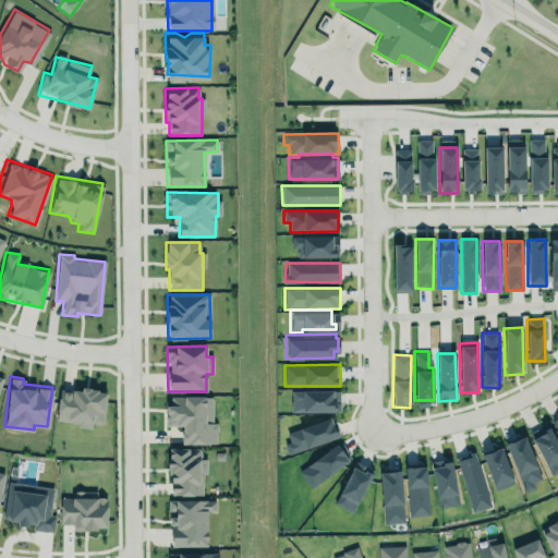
[(57,423),(93,426),(93,423),(102,424),(106,392),(59,388),(57,423)]
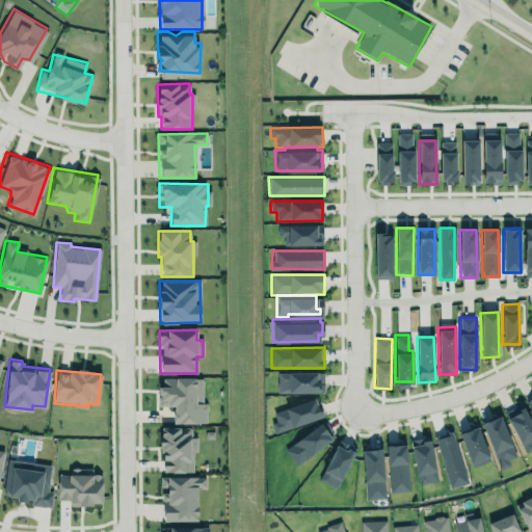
[(324,373),(277,372),(276,392),(323,393),(324,373)]
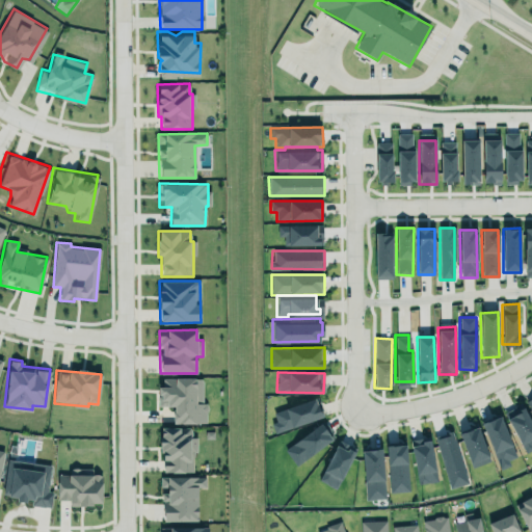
[(203,374),(204,417),(171,418),(171,404),(157,404),(156,382),(162,382),(162,375),(203,374)]
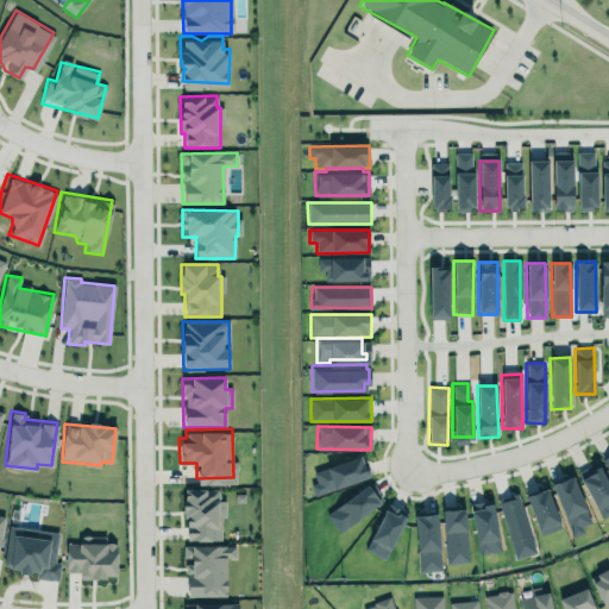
[(314,493),(369,475),(359,451),(322,460),(324,464),(312,468),(315,479),(311,482),(314,493)]
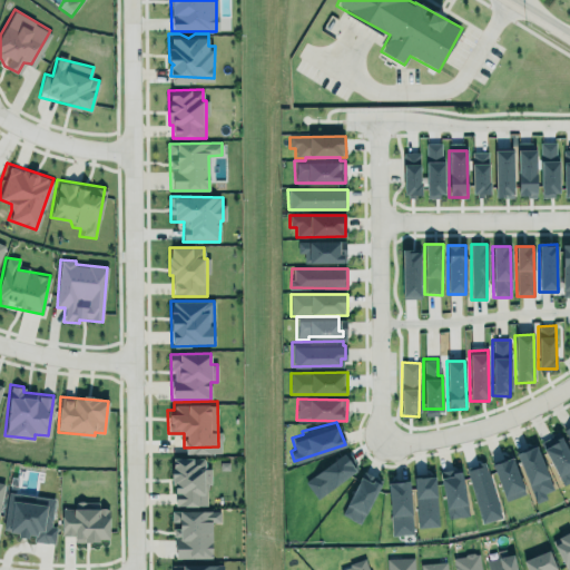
[(560,485),(569,481),(569,455),(560,433),(541,441),(560,485)]
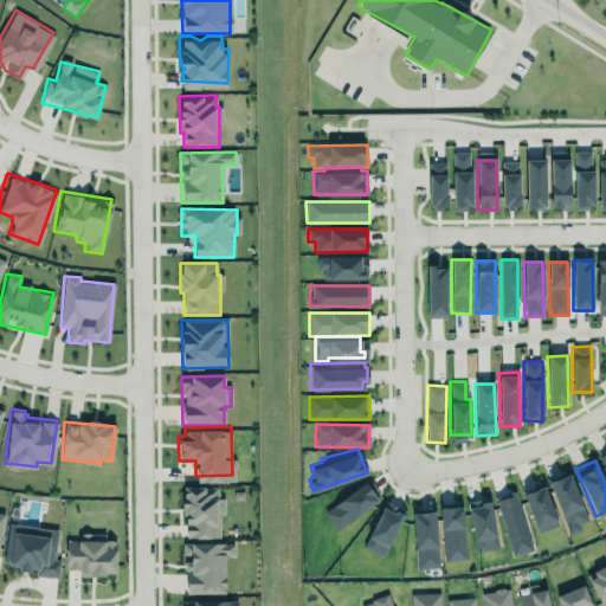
[(548,482),(568,535),(581,530),(579,523),(587,521),(571,474),(548,482)]
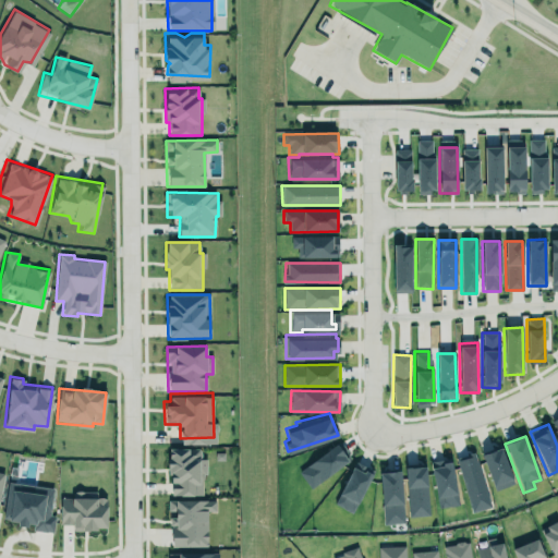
[(168,443),(168,471),(171,477),(169,494),(173,494),(178,489),(202,490),(204,444),(168,443)]
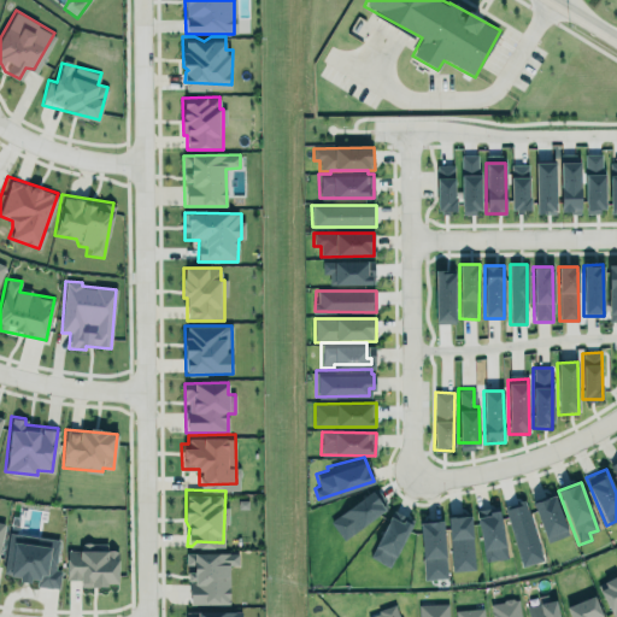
[(532,501),(546,542),(569,534),(553,494),(532,501)]
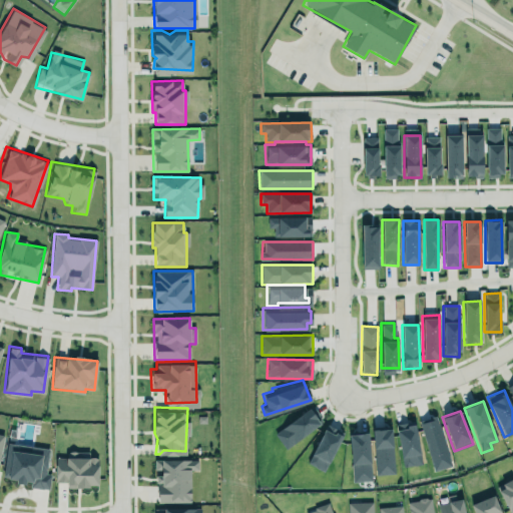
[(418,421),(433,471),(451,466),(436,415),(418,421)]
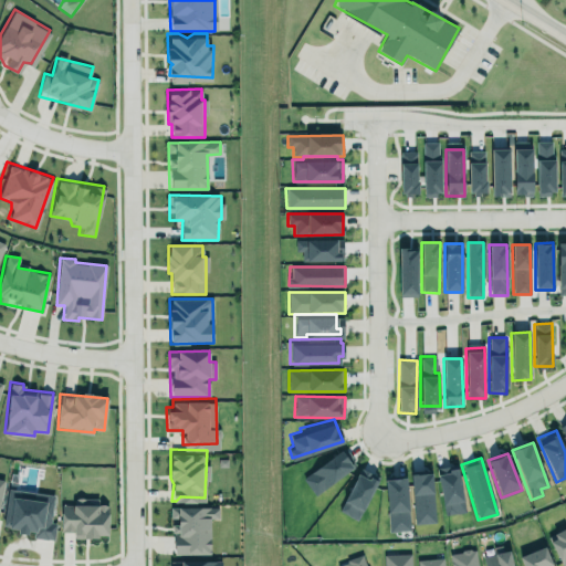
[(436,469),(444,516),(465,512),(457,464),(436,469)]
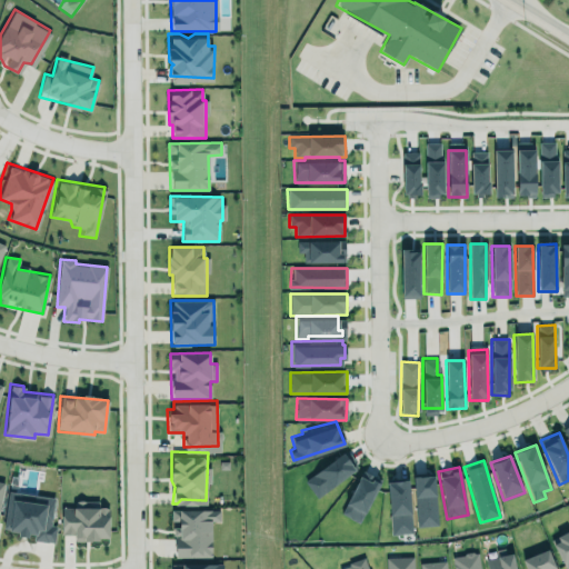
[(435,476),(415,476),(415,527),(436,526),(435,476)]
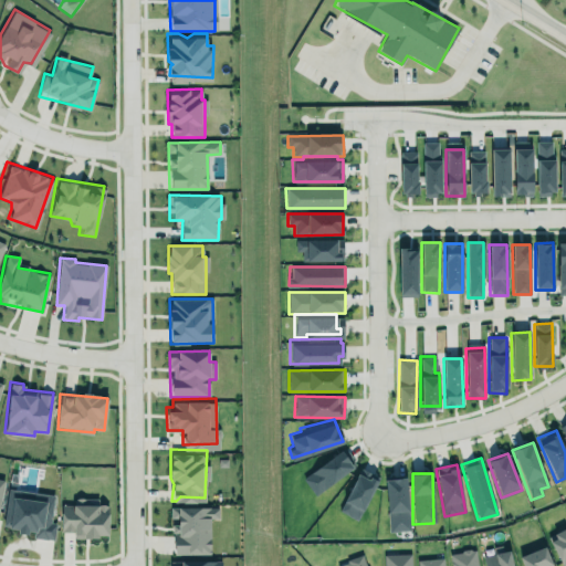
[(385,479),(388,532),(409,531),(407,478),(385,479)]
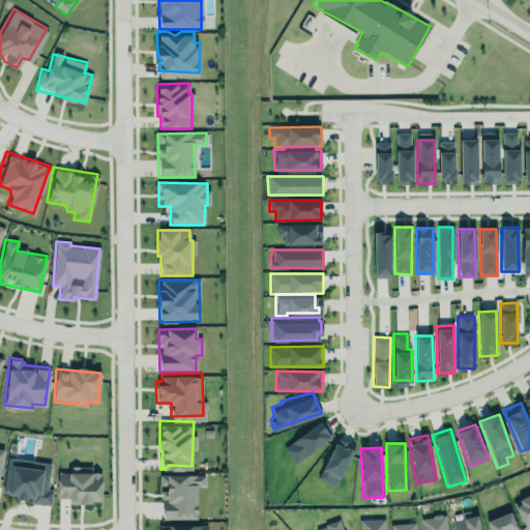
[(50,504),(52,488),(47,487),(51,462),(7,457),(2,491),(7,491),(7,489),(16,490),(16,495),(26,496),(27,494),(31,494),(30,501),(50,504)]
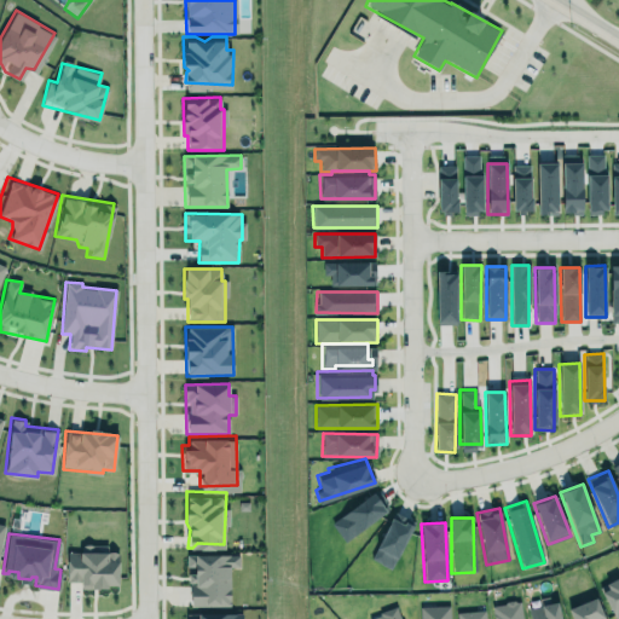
[(119,553),(106,551),(106,545),(81,544),(81,553),(67,551),(67,582),(80,582),(80,588),(117,589),(119,553)]
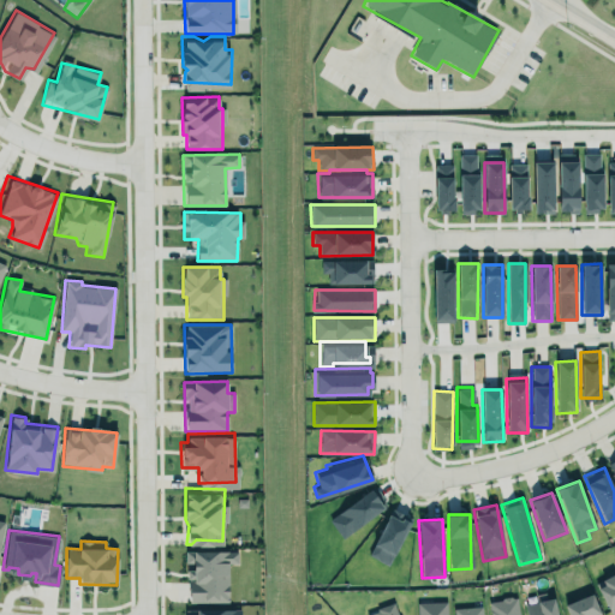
[(184,548),(184,561),(191,561),(192,566),(185,567),(185,575),(193,575),(193,579),(207,585),(190,585),(189,597),(227,598),(228,545),(195,545),(184,548)]
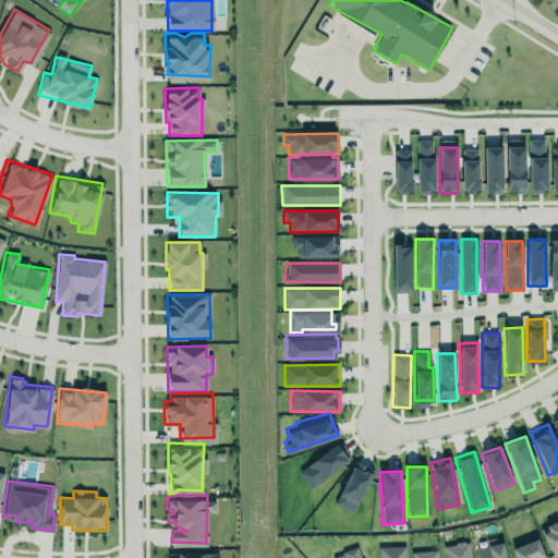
[(556,557),(541,528),(556,520),(557,523),(557,557),(556,557)]
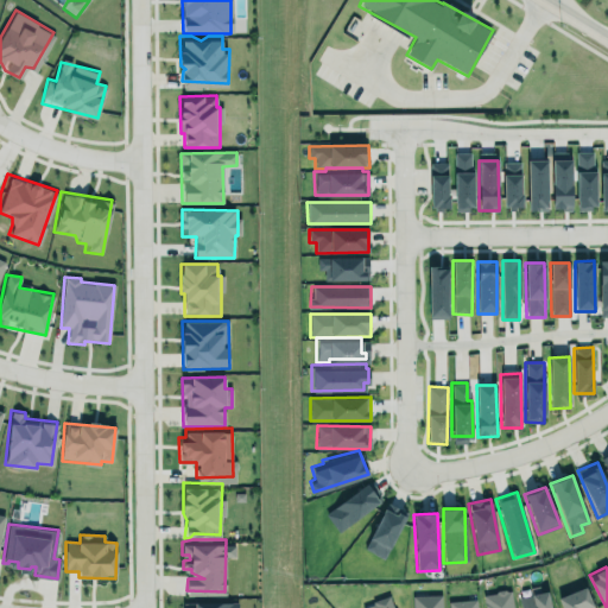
[(562,607),(558,596),(586,586),(595,607),(562,607)]
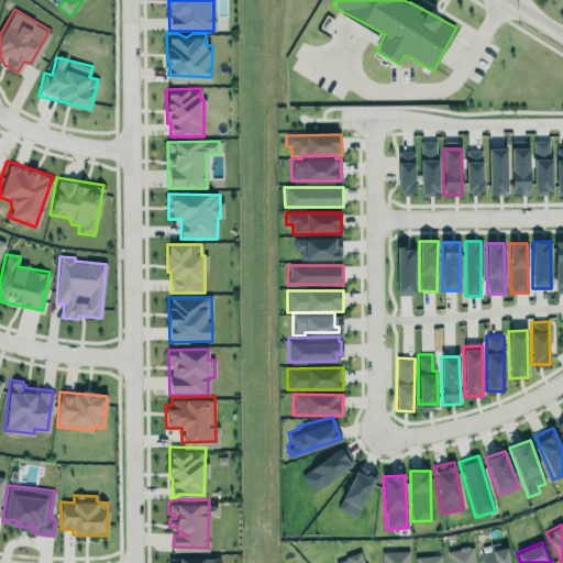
[(507,545),(510,562),(483,562),(481,552),(507,545)]
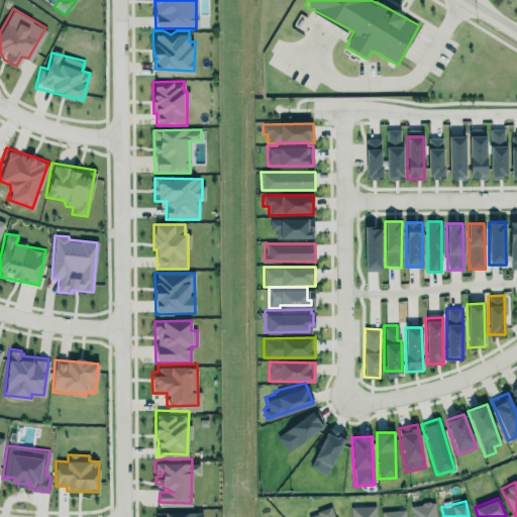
[(435,516),(433,502),(410,506),(411,516),(435,516)]
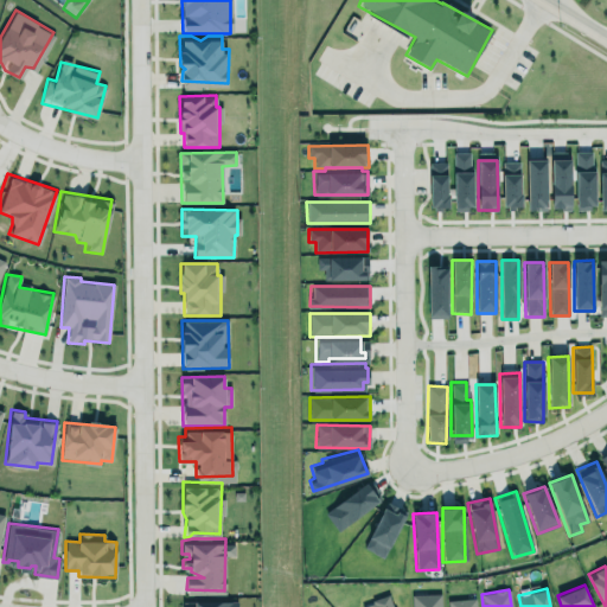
[(411,595),(411,606),(441,606),(441,594),(411,595)]
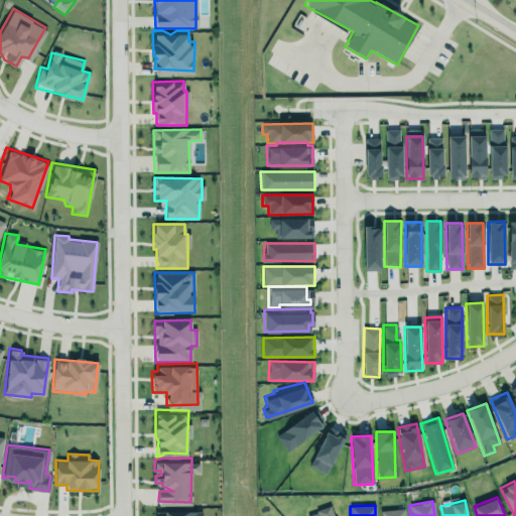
[(334,515),(331,506),(306,514),(307,515),(334,515)]
